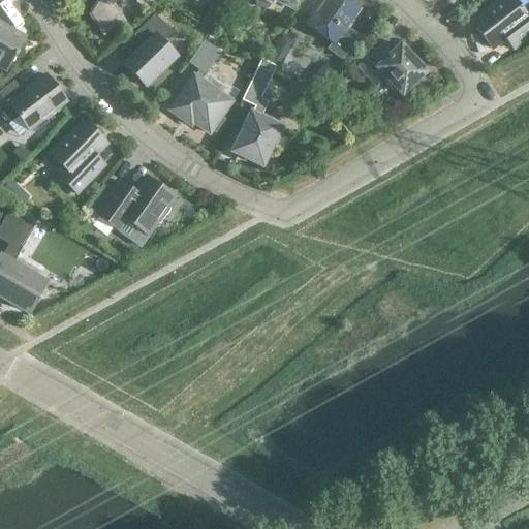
[(98,0),(90,16),(103,35),(123,22),(111,4),(113,0),(98,0)]
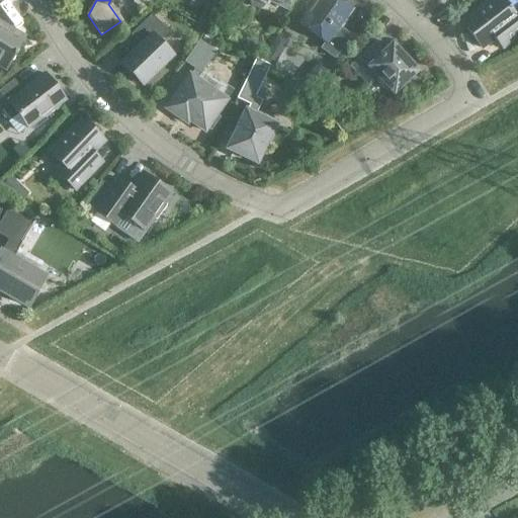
[(133,0),(132,3),(142,9),(151,0),(133,0)]
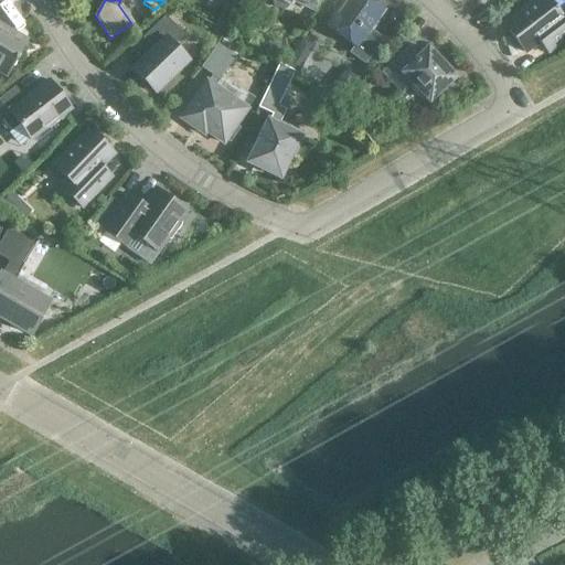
[(272,0),(272,1),(274,7),(283,10),(287,9),(288,4),(290,6),(292,1),(313,10),(318,0),(272,0)]
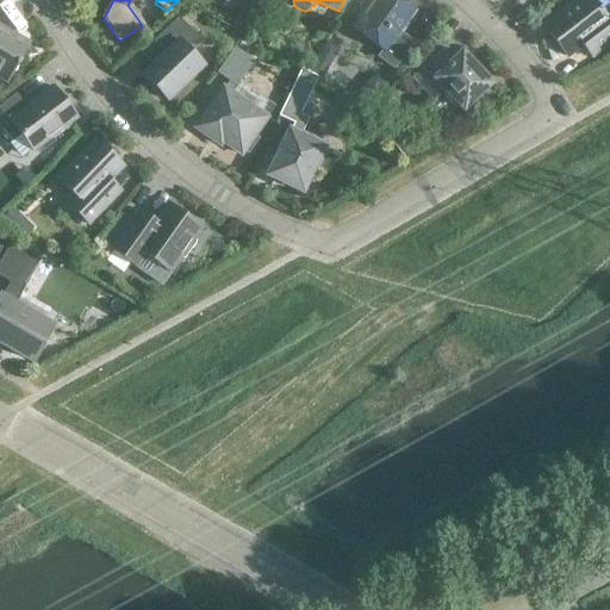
[(411,43),(400,35),(398,33),(414,11),(398,0),(373,0),(373,1),(367,1),(363,2),(360,6),(360,11),(362,17),(353,29),(384,51),(379,57),(393,68),(411,43)]
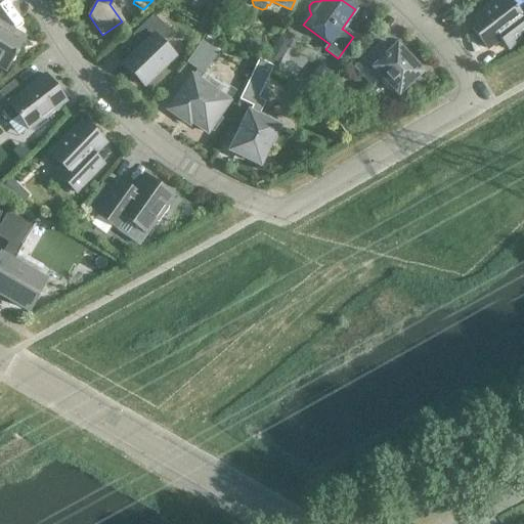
[(523,5),(516,11),(507,0),(496,0),(467,23),(487,49),(498,40),(508,52),(510,51),(509,50),(523,38),(523,5)]
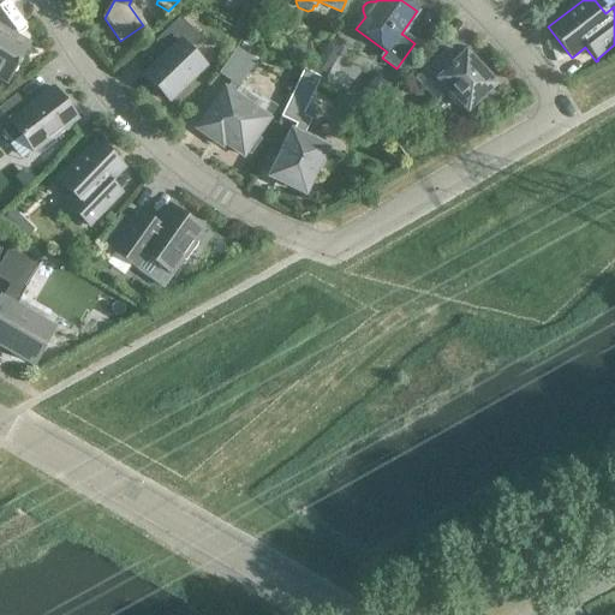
[(187,51),(190,49),(199,39),(179,18),(154,42),(166,54),(143,76),(155,88),(154,91),(155,96),(157,99),(161,100),(165,99),(168,102),(204,67),(187,51)]
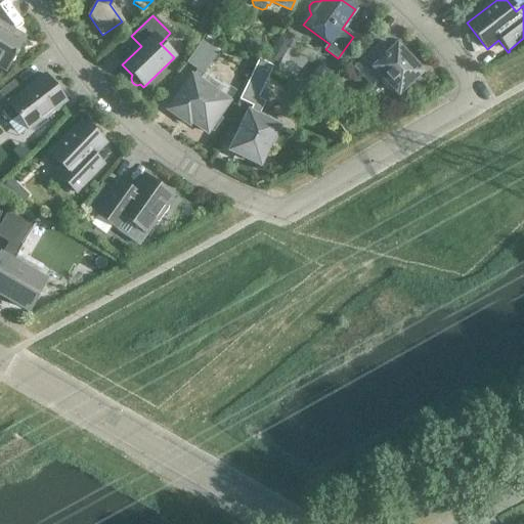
[(203,16),(200,23),(209,27),(213,17),(208,15),(203,16)]
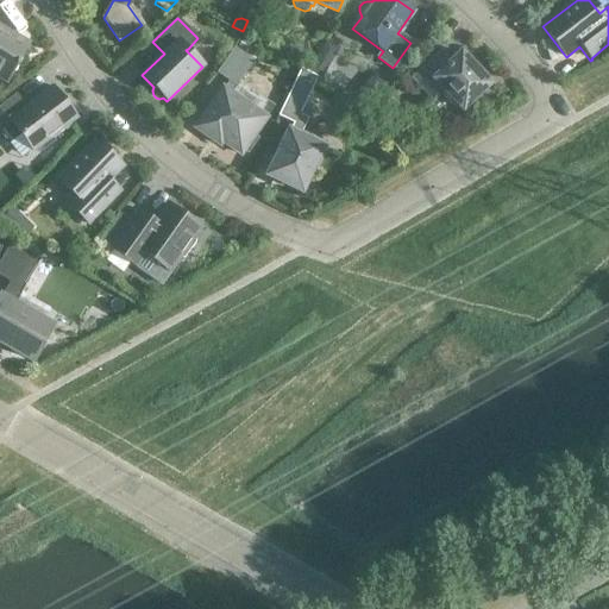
[(24,43),(23,38),(17,35),(13,36),(0,29),(0,77),(6,82),(17,64),(18,66),(19,63),(18,62),(27,45),(24,43)]
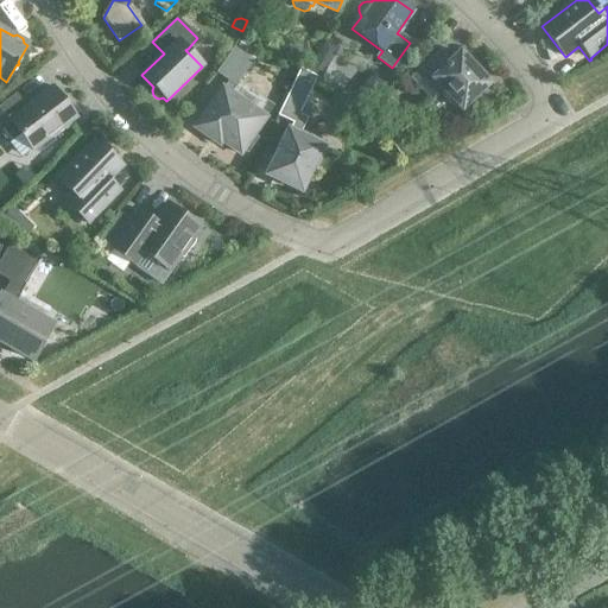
[(257,139),(254,138),(253,137),(266,118),(230,94),(253,61),(234,48),(216,74),(227,81),(195,127),(210,139),(211,138),(213,135),(240,154),(242,150),(246,152),(257,139)]
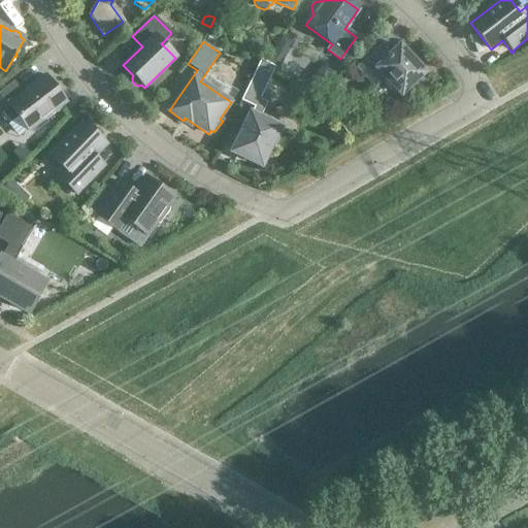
[(392,54),(390,52),(382,42),(355,68),(374,89),(385,79),(400,96),(425,73),(399,46),(392,54)]
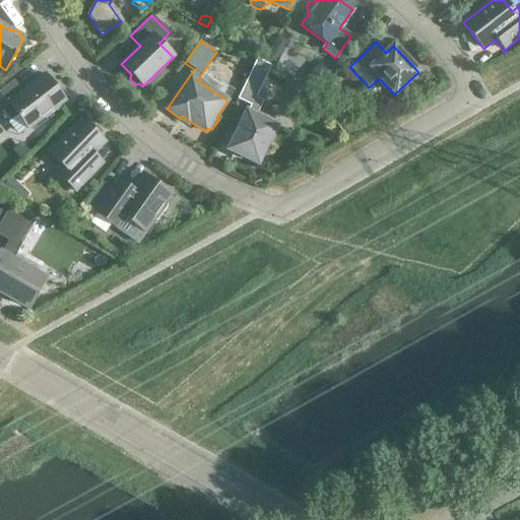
[(270,50),(263,61),(275,68),(281,57),(270,50)]
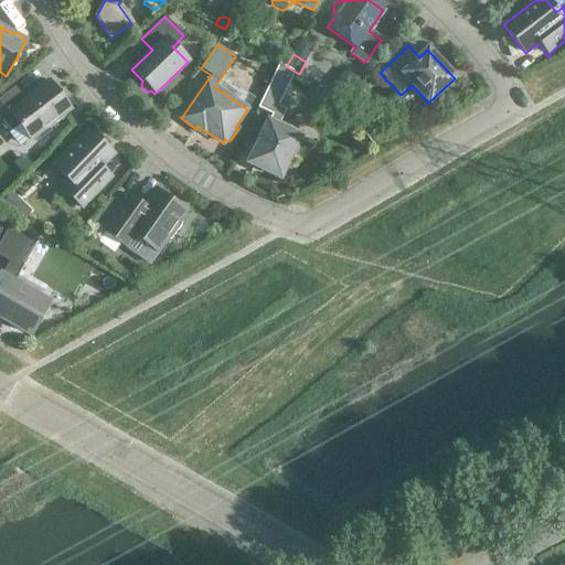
[(278,124),(279,123),(286,110),(278,106),(294,72),(279,63),(257,108),(272,115),(248,162),(279,177),(289,156),(292,157),(302,136),(278,124)]
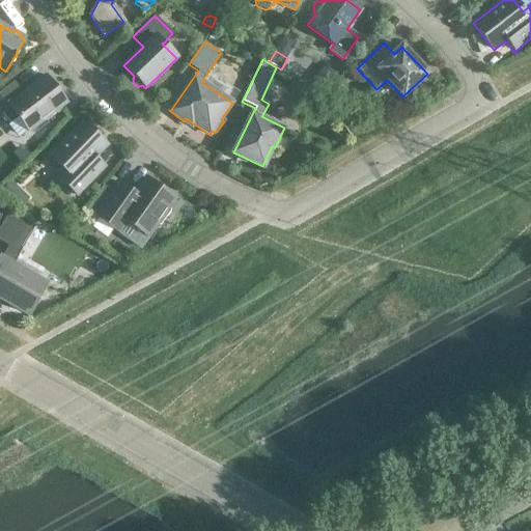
[(23,93),(22,92),(14,82),(0,91),(0,110),(9,122),(17,117),(28,132),(32,129),(34,133),(47,123),(44,120),(66,103),(46,76),(23,93)]
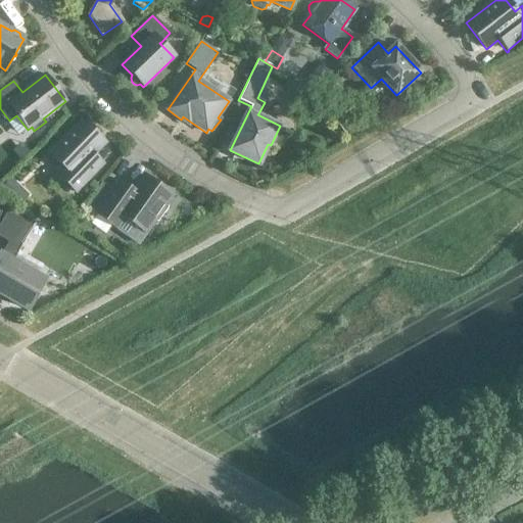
[(334,81),(327,88),(335,96),(342,90),(334,81)]
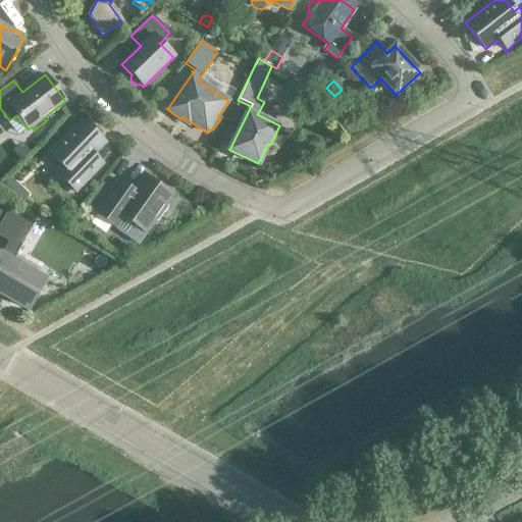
[(81,120),(66,135),(49,153),(64,167),(57,174),(76,193),(103,165),(102,164),(98,168),(91,161),(92,159),(93,155),(104,143),(81,120)]
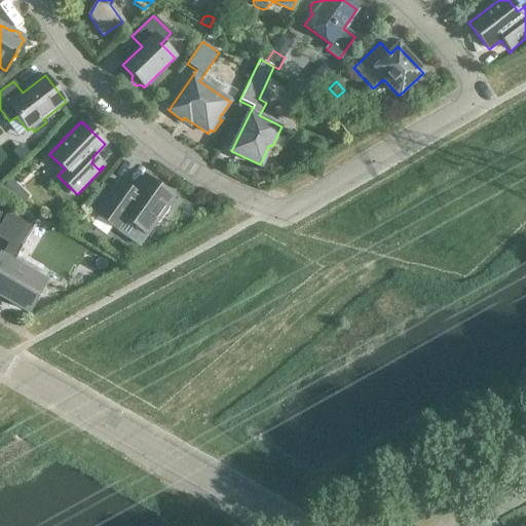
[(123,218),(125,220),(125,221),(146,236),(156,222),(157,222),(167,209),(164,205),(171,196),(172,197),(172,196),(144,176),(143,177),(144,178),(132,194),(128,191),(130,189),(118,181),(95,215),(115,229),(123,218)]
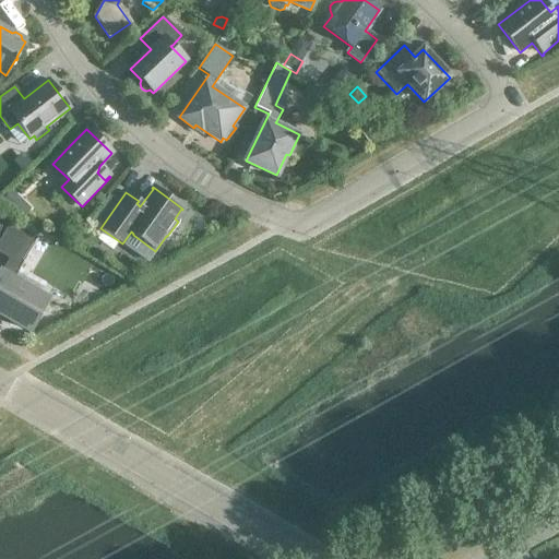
[(20,204),(8,193),(0,201),(11,213),(20,204)]
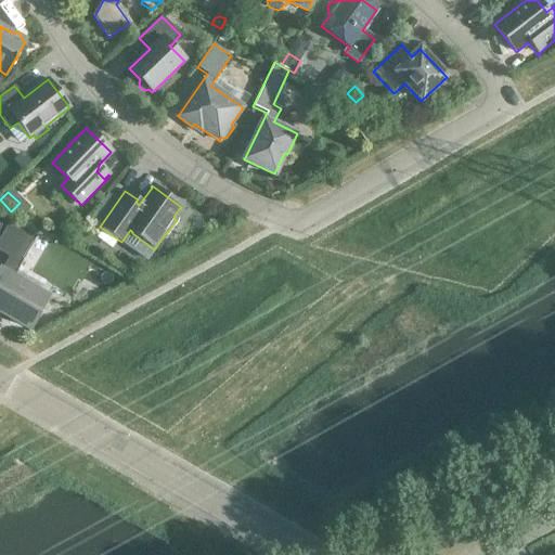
[(0,252),(9,257),(2,269),(0,271),(0,311),(28,328),(46,297),(12,278),(36,236),(10,221),(0,236),(0,252)]
